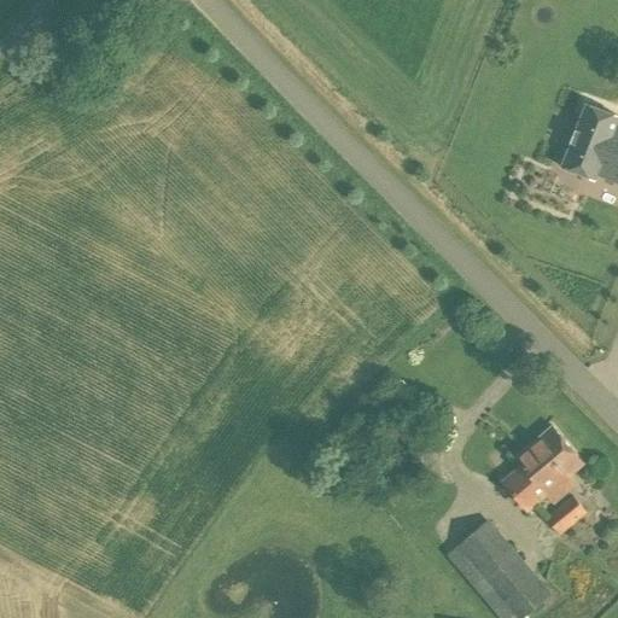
[(617,126),(614,124),(617,117),(584,105),(560,168),(593,180),(594,176),(617,185),(617,126)]
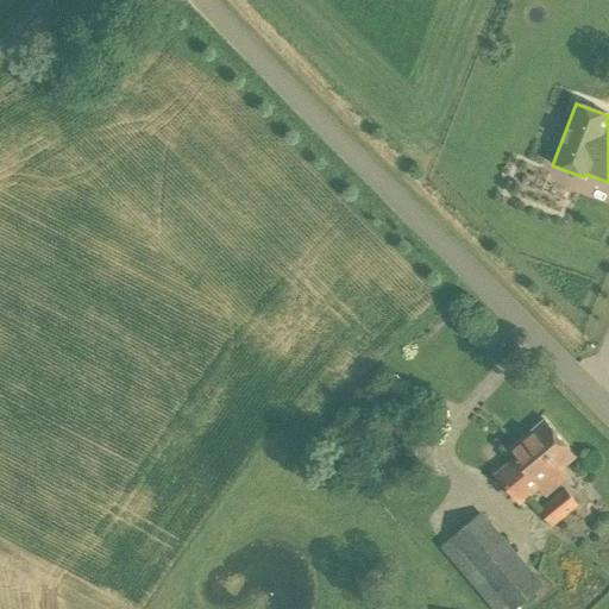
[(513,462),(495,476),(519,503),(537,489),(573,459),(542,421),(506,452),(513,462)]
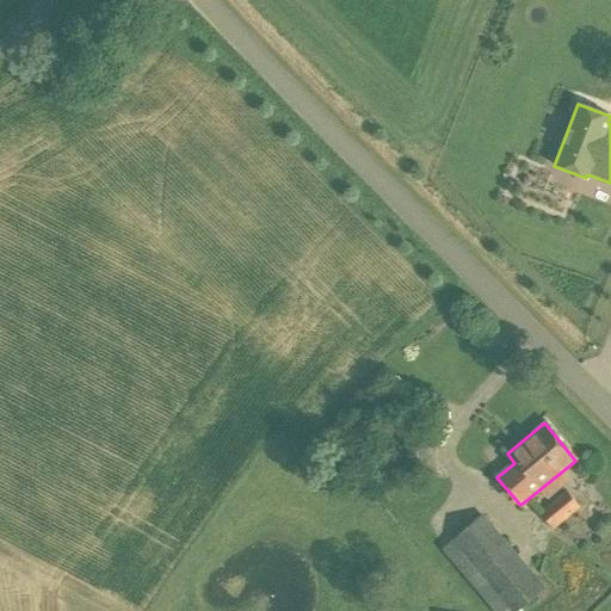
[(419,463),(419,445),(407,445),(407,463),(419,463)]
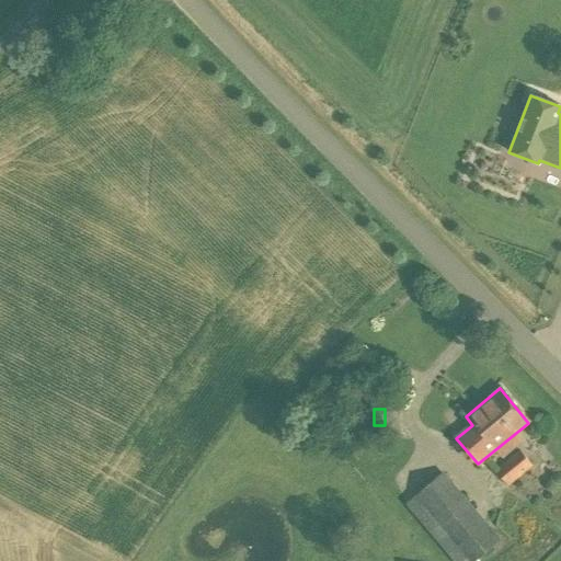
[(331,456),(341,442),(328,433),(318,447),(331,456)]
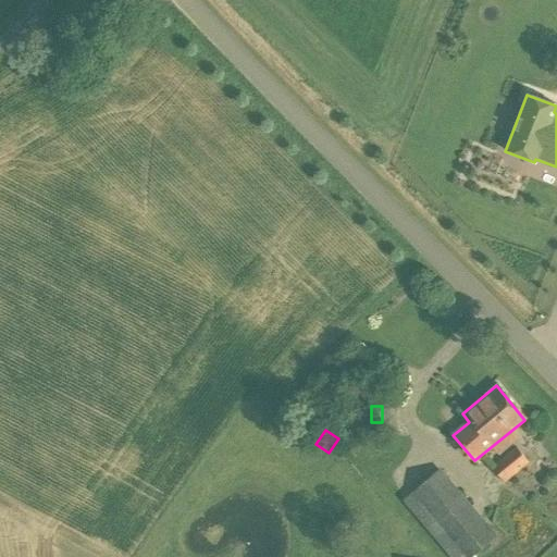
[(505,482),(529,461),(516,446),(492,467),(505,482)]
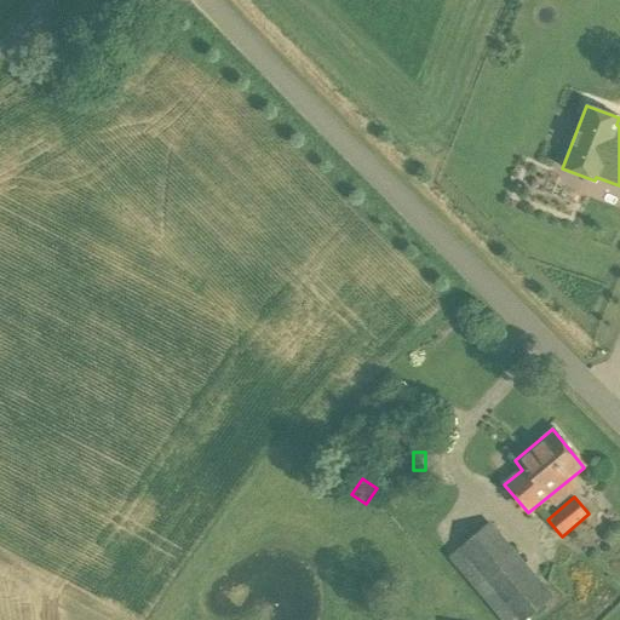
[(521,619),(524,619),(554,596),(491,521),(459,546),(521,619)]
